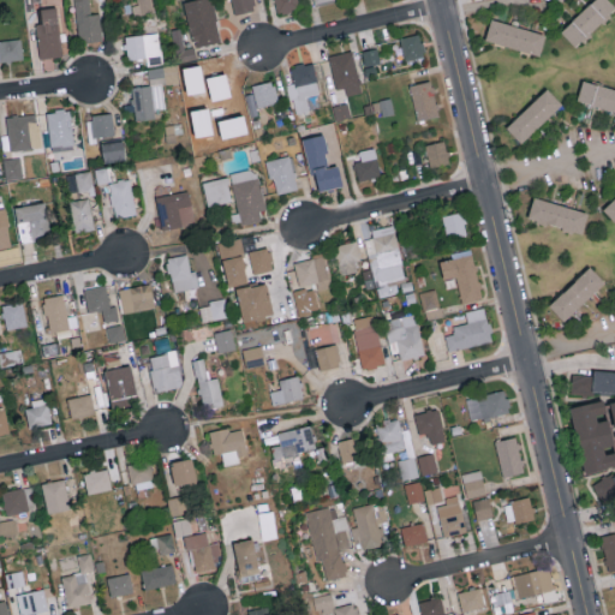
[(75,0),(77,41),(102,40),(101,12),(91,13),(90,0),(75,0)]
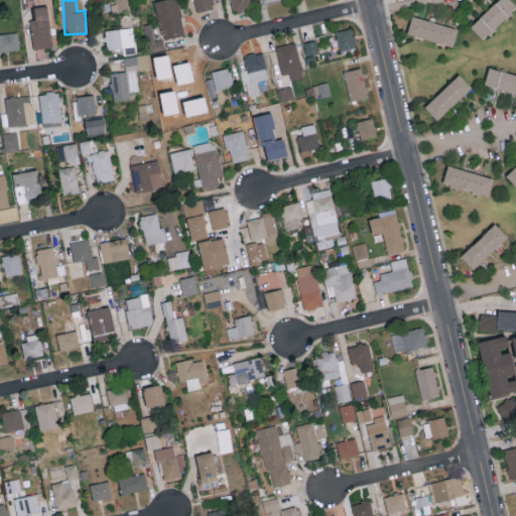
[(112,0),(114,11),(129,9),(127,0),(112,0)]
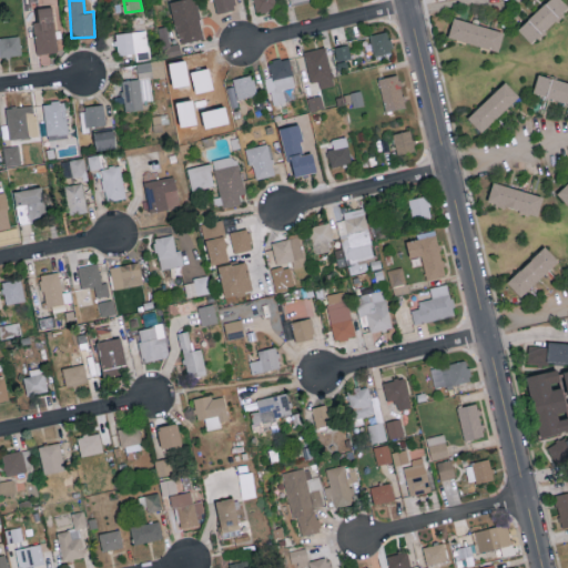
[(204,37),(195,0),(173,0),(169,1),(180,43),(204,37)]
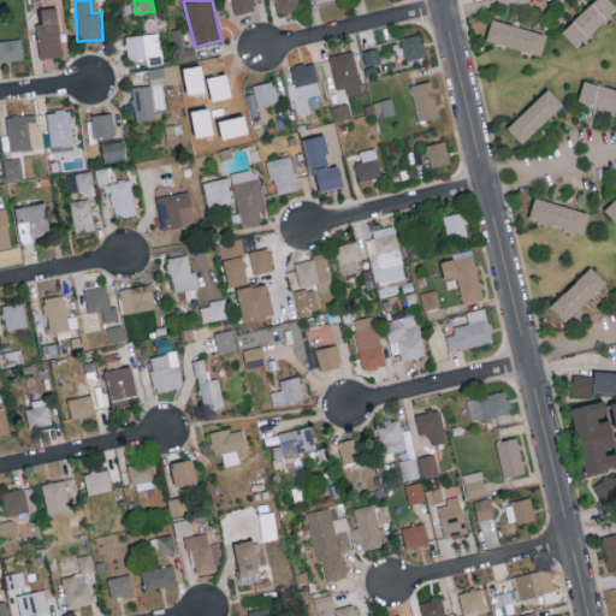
[(256,9),(254,0),(231,0),(235,13),(256,9)]
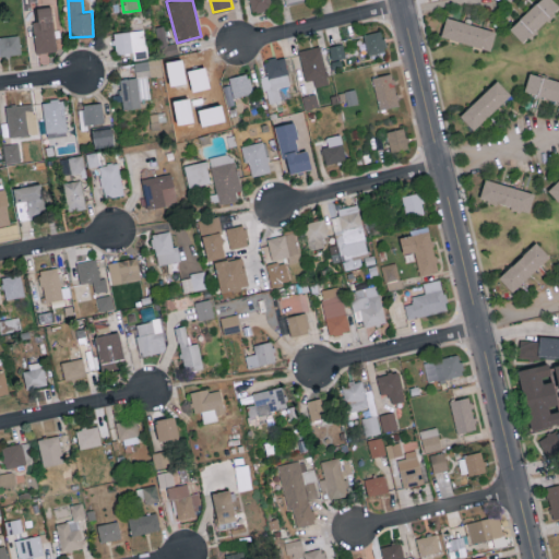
[(272,8),(270,0),(249,0),(252,11),(272,8)]
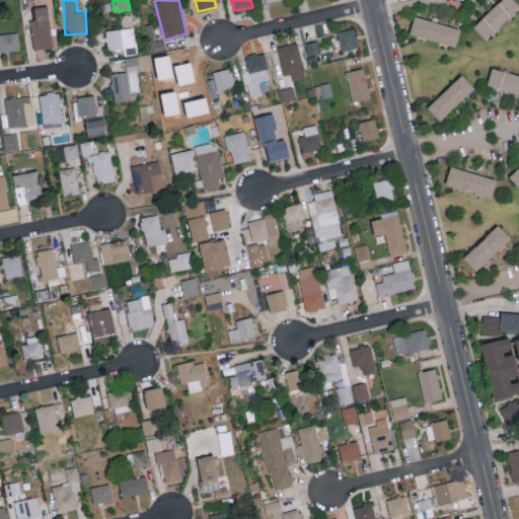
[(484,38),(475,28),(505,0),(508,0),(516,8),(484,38)]
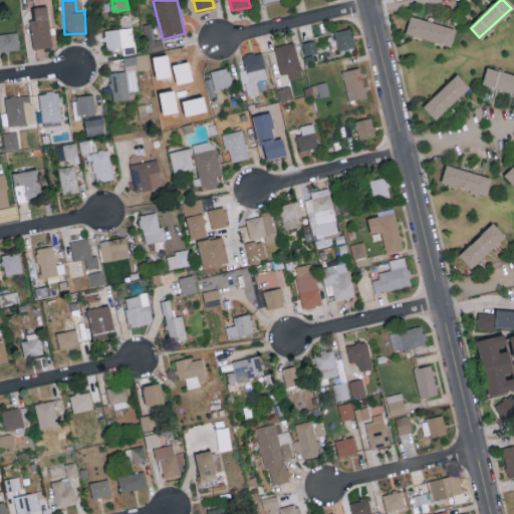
[(33,48),(52,46),(47,5),(33,7),(35,18),(29,19),(33,48)]
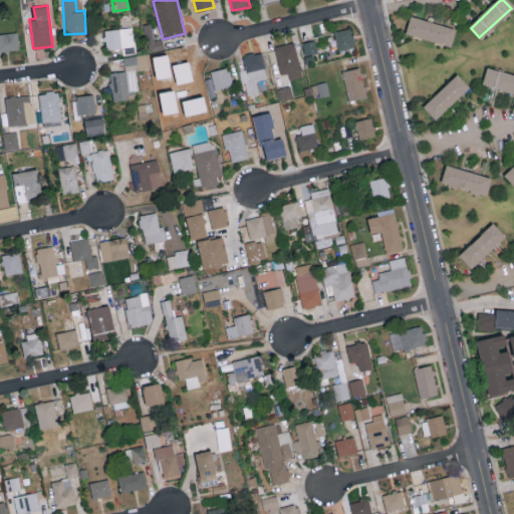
[(405,35),(410,17),(455,28),(450,47),(405,35)]
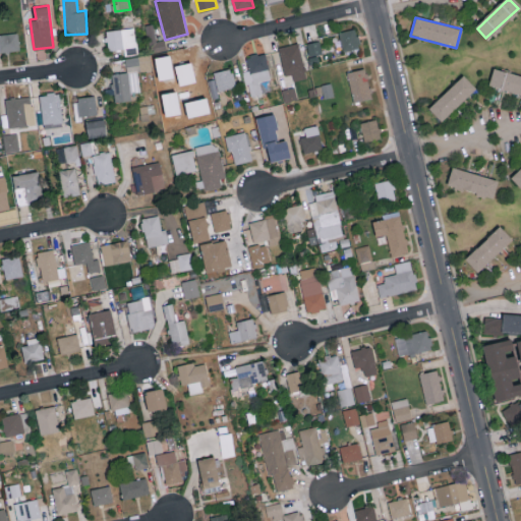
[(165,39),(156,41),(154,25),(147,26),(151,51),(166,48),(165,39)]
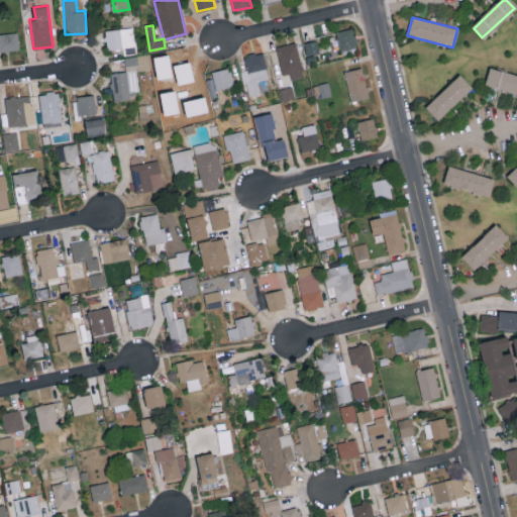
[(135,54),(134,27),(106,28),(106,48),(124,48),(124,54),(135,54)]
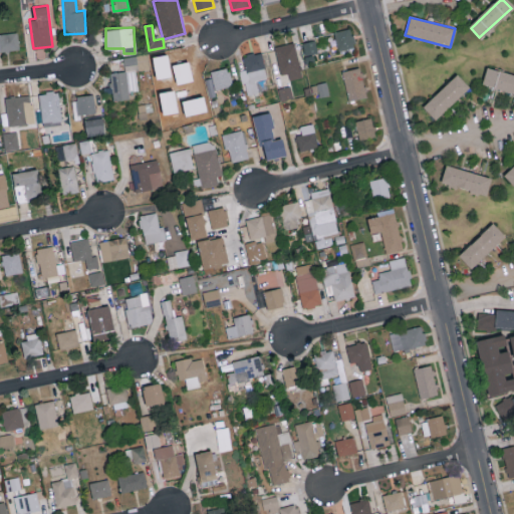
[(355,46),(351,27),(334,30),(338,50),(355,46)]
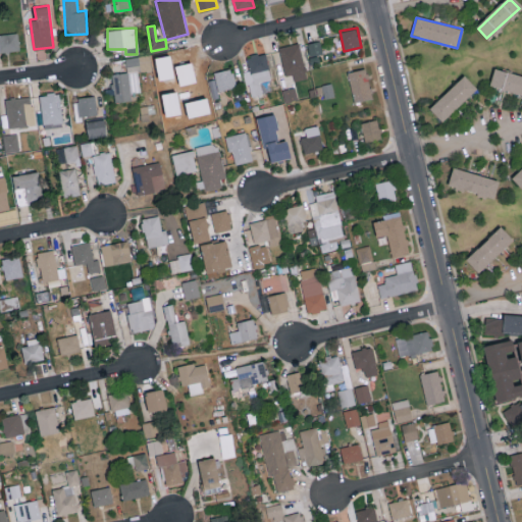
[(0,34),(0,52),(19,50),(17,33),(0,34)]
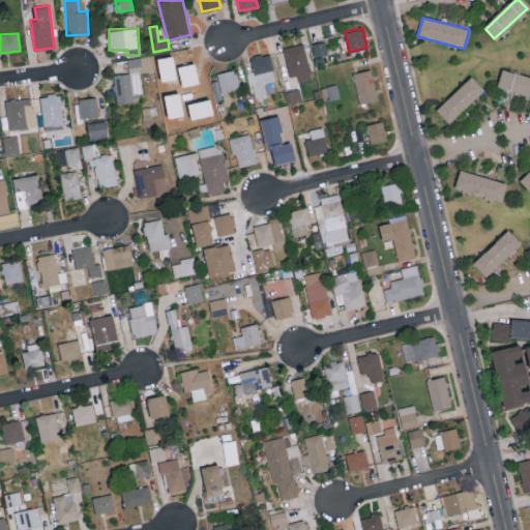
[(312,43),(315,57),(327,54),(324,40),(312,43)]
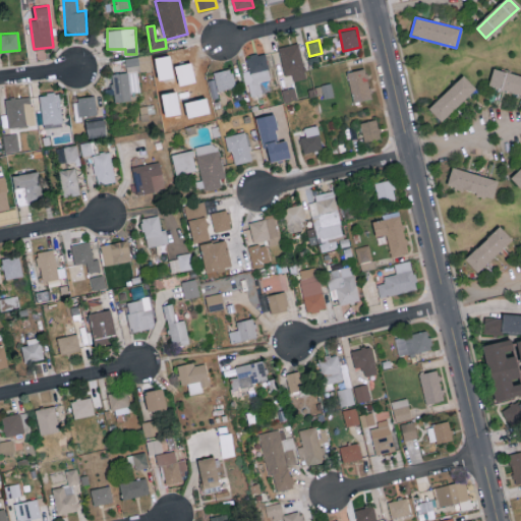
[(293,80),(306,77),(298,43),(278,47),(285,75),(292,73),(293,80)]
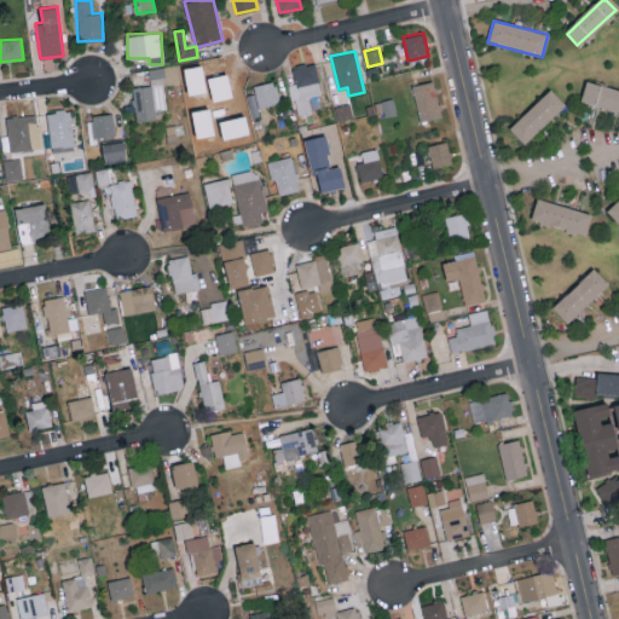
[(312,111),(308,97),(322,94),(316,62),(293,67),(295,82),(290,84),(296,114),(312,111)]
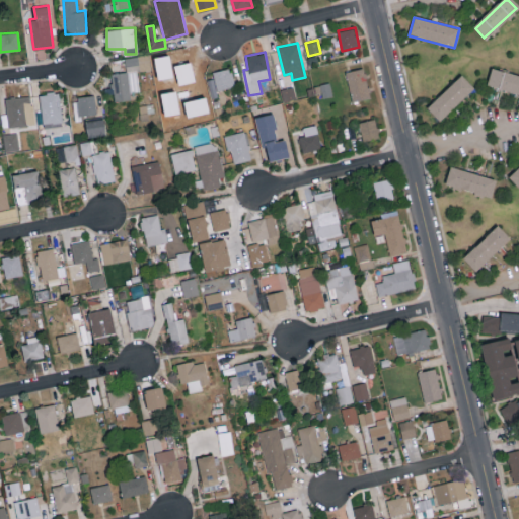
[(113,73),(140,69),(138,56),(110,60),(113,73)]
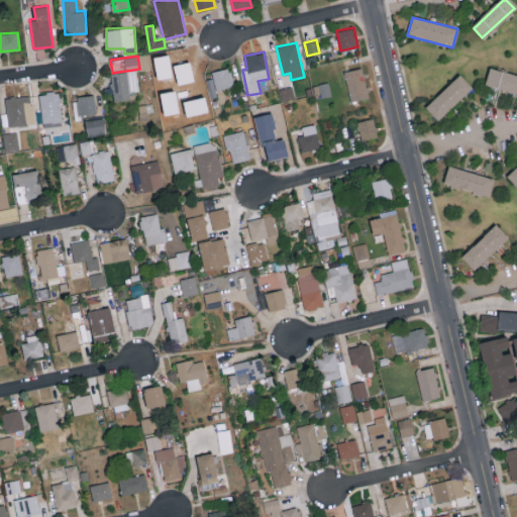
[(164,63),(169,83),(183,79),(187,96),(197,93),(189,58),(164,63)]
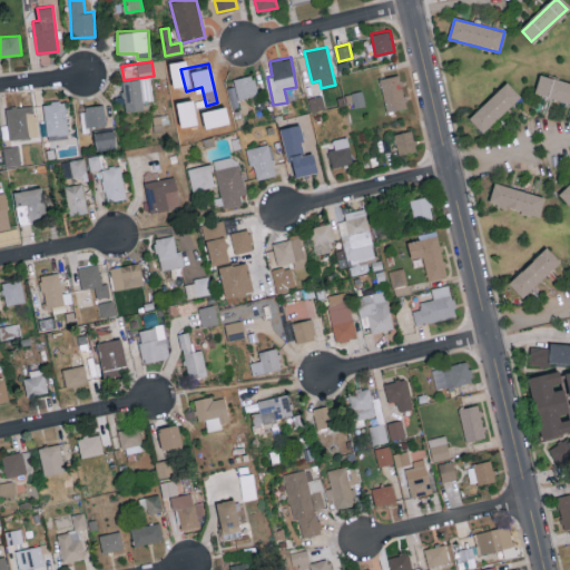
[(258,95),(254,74),(234,78),(238,99),(258,95)]
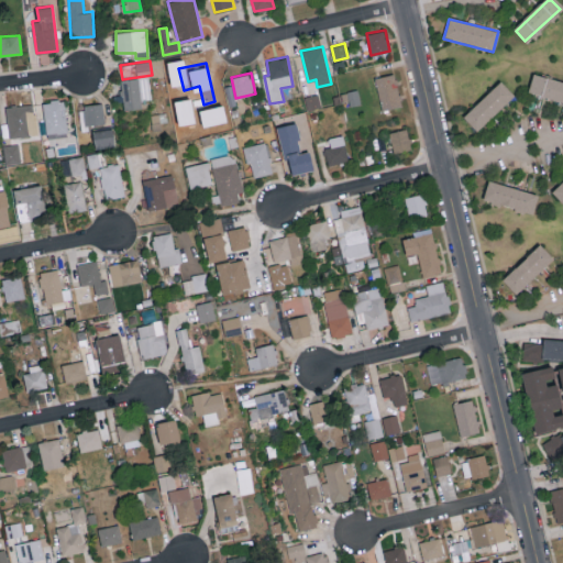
[(382,109),(401,106),(396,74),(376,77),(382,109)]
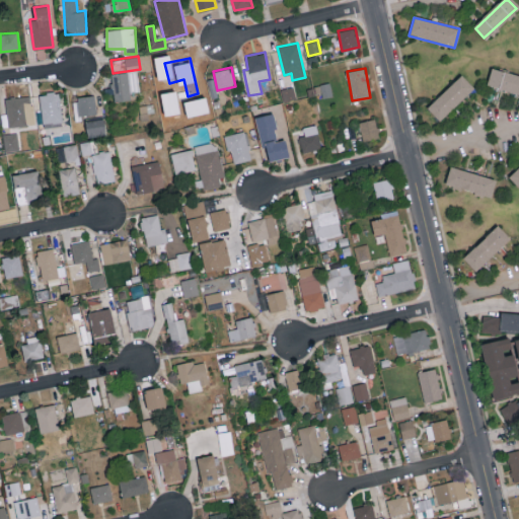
[(518,94),(490,86),(494,71),(518,78),(518,94)]
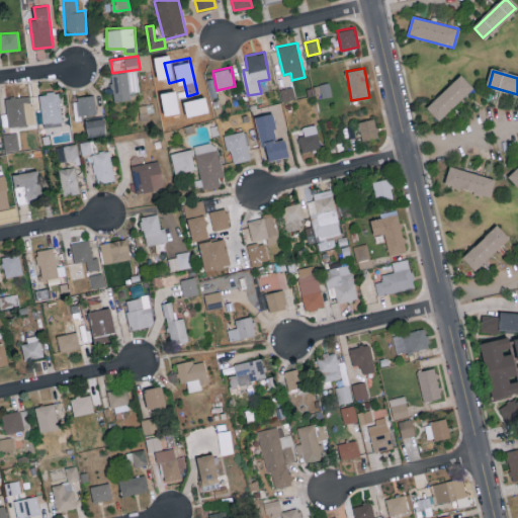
[(112,100),(131,99),(131,91),(139,90),(138,72),(111,73),(112,100)]
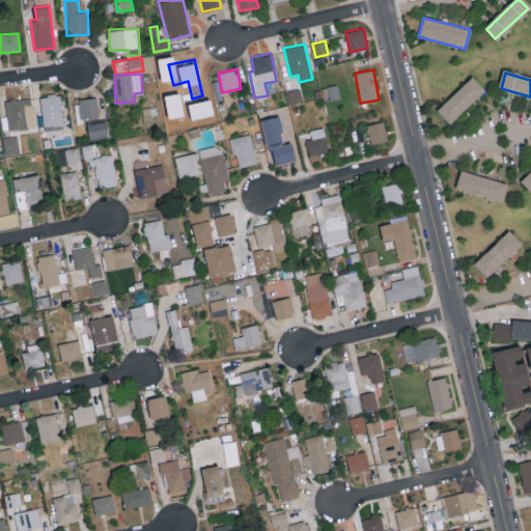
[(436,112),(471,79),(483,91),(448,124),(436,112)]
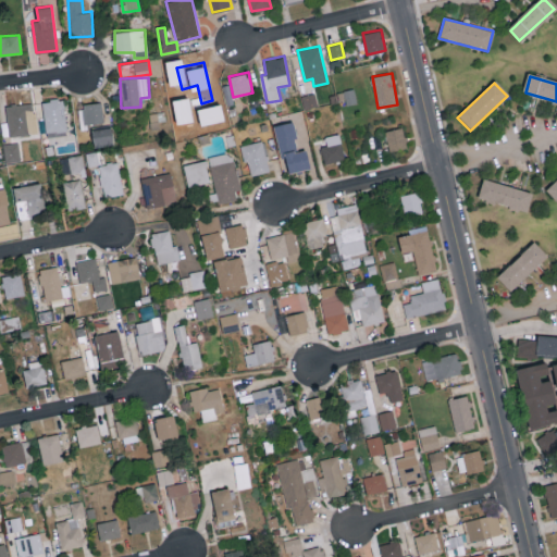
[(301,96),(305,109),(318,106),(314,93),(301,96)]
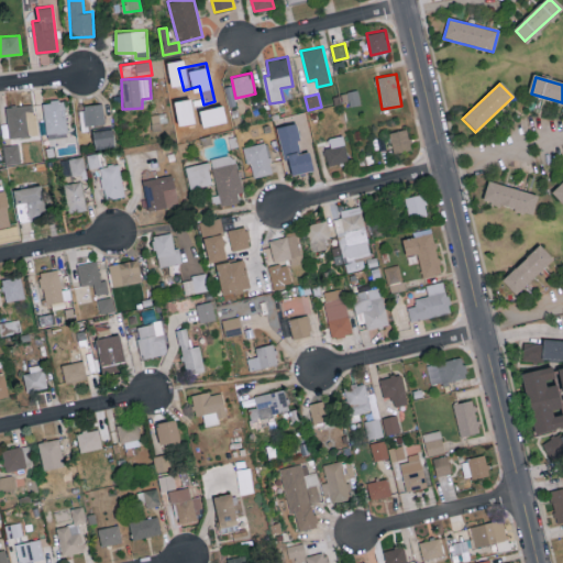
[(45,133),(67,132),(65,100),(44,101),(45,133)]
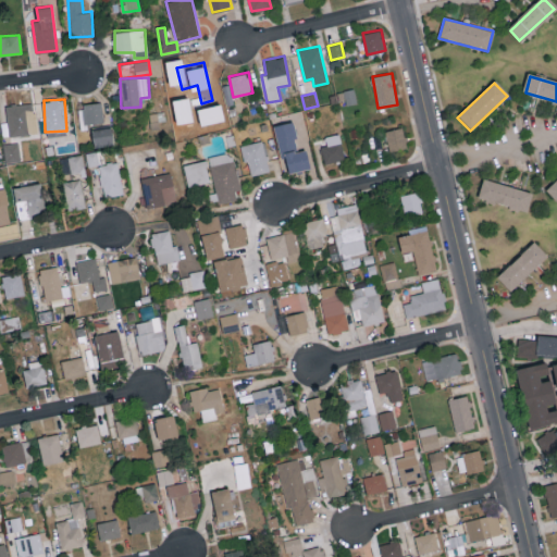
[(5,106),(10,136),(38,132),(34,101),(5,106)]
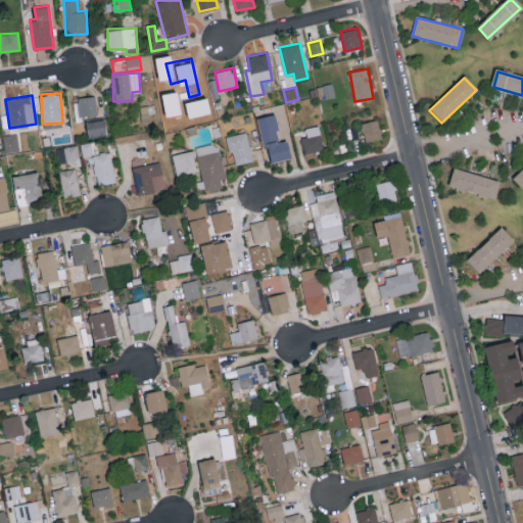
[(97,114),(95,96),(74,98),(76,116),(97,114)]
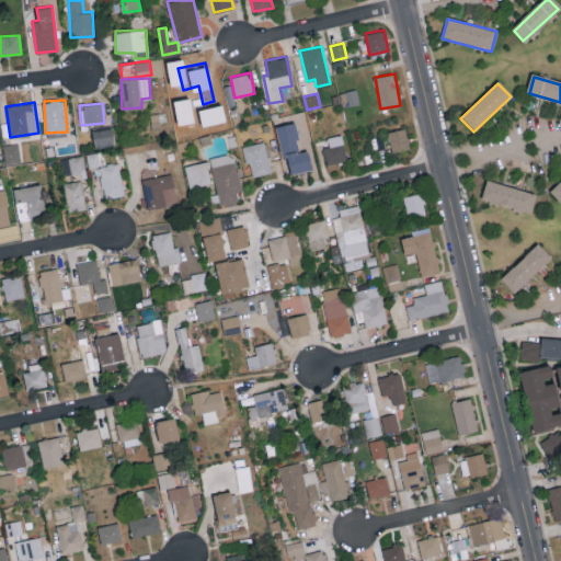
[(114,146),(113,128),(93,129),(94,147),(114,146)]
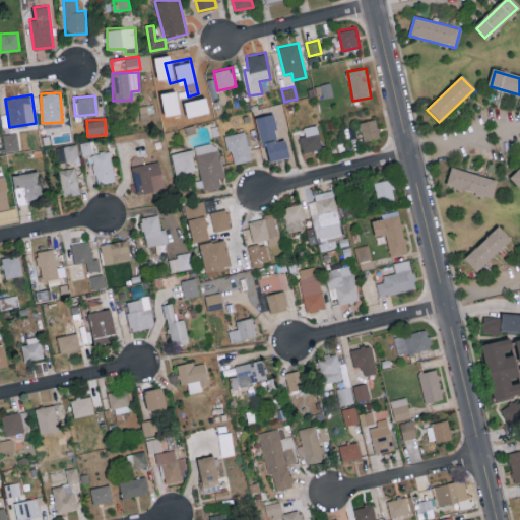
[(380,137),(377,119),(361,121),(363,139),(380,137)]
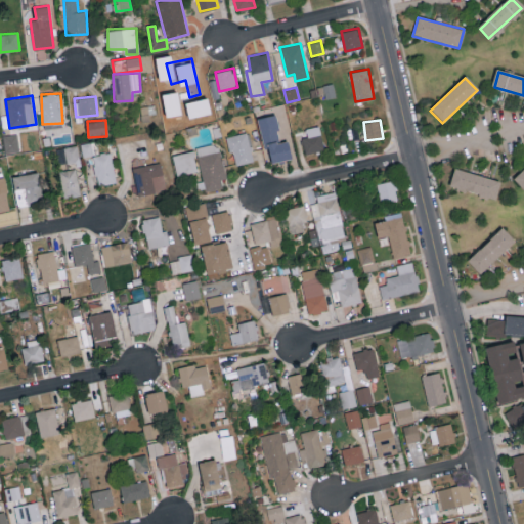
[(307,137),(302,137),(305,154),(324,150),(319,125),(306,128),(307,137)]
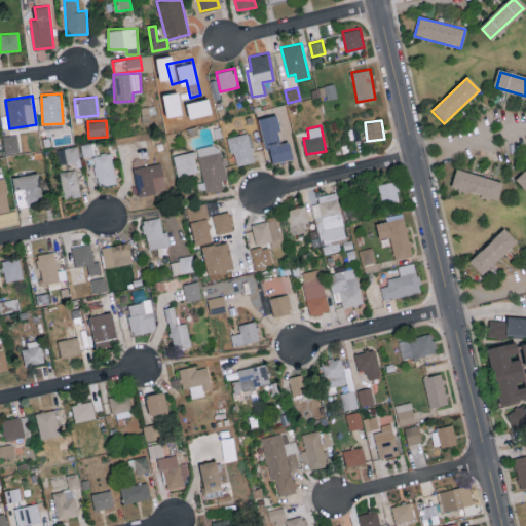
[(237,164),(254,162),(250,133),(227,136),(230,153),(235,152),(237,164)]
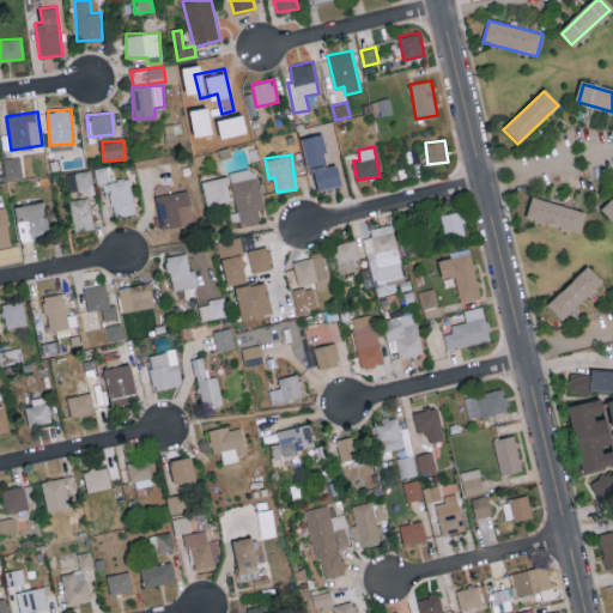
[(4,158),(6,180),(23,177),(20,156),(4,158)]
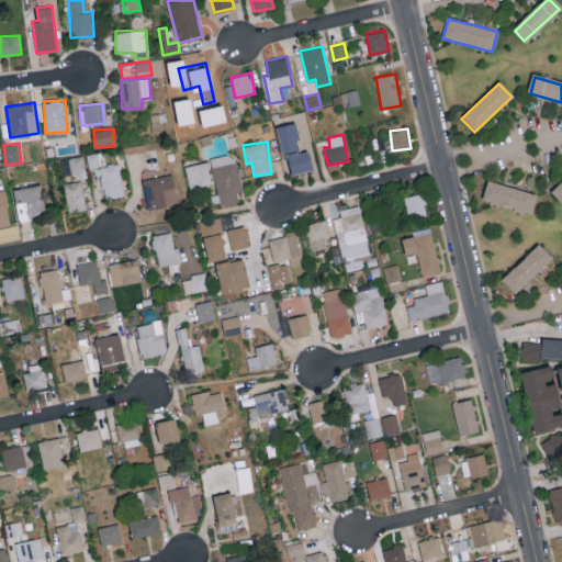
[(291,156),(283,158),(287,175),(313,169),(307,144),(289,148),(291,156)]
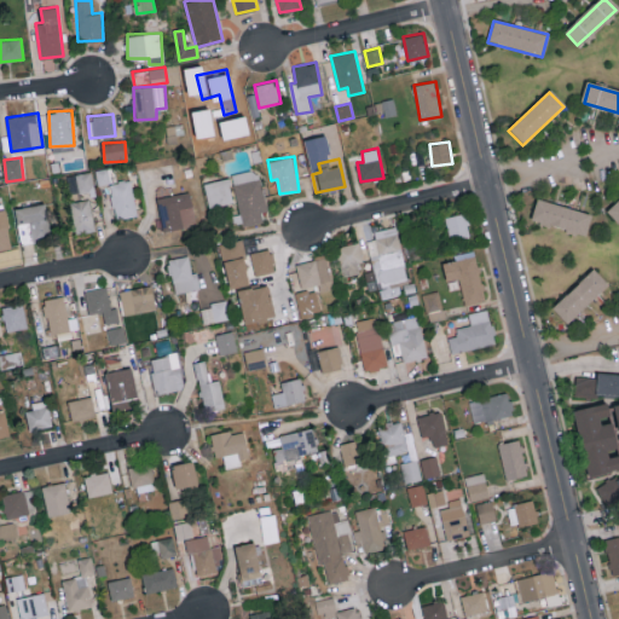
[(96,169),(98,184),(110,181),(108,167),(96,169)]
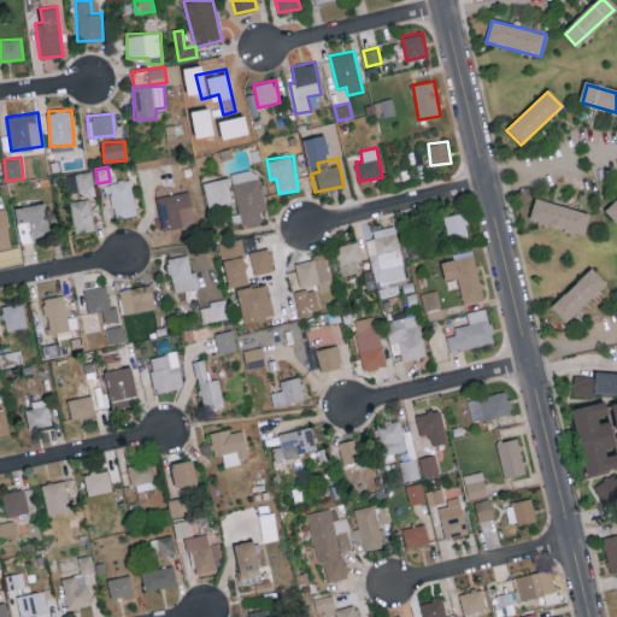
[(242,225),(262,221),(260,211),(265,210),(257,168),(230,174),(242,225)]
